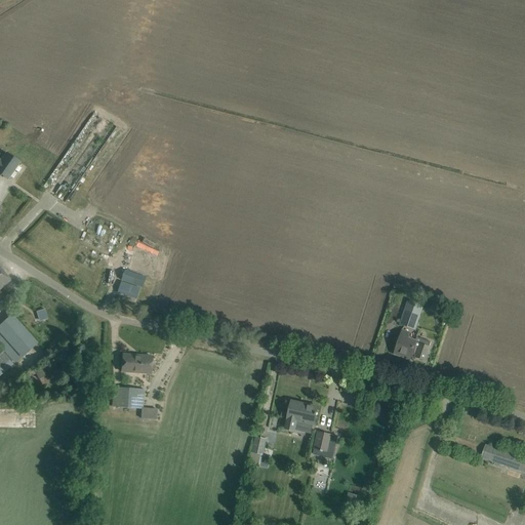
[(94,112),(42,188),(64,203),(117,127),(94,112)]
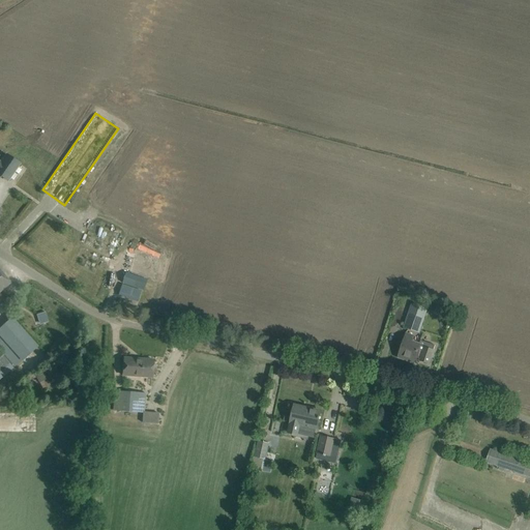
[(0,176),(7,181),(20,165),(5,154),(0,163),(0,176)]
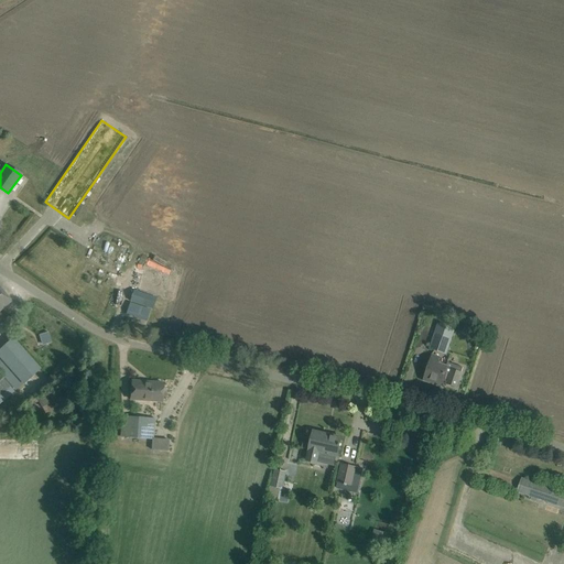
[(138,289),(147,292),(163,297),(171,275),(145,267),(138,289)]
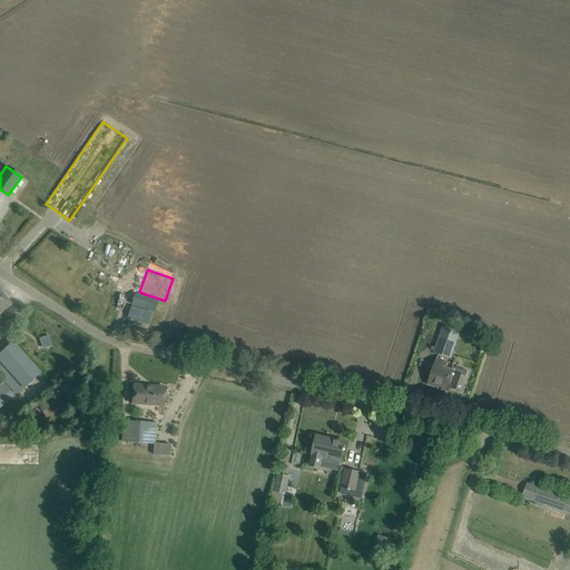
[(0,313),(11,304),(0,292),(0,313)]
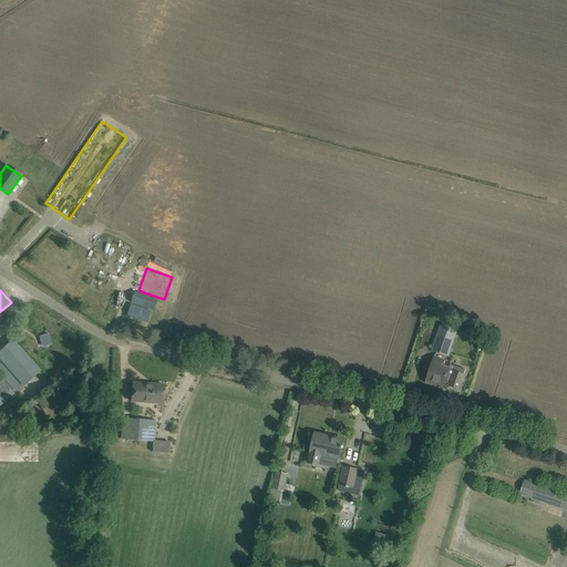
[(146,297),(133,291),(130,302),(142,307),(146,297)]
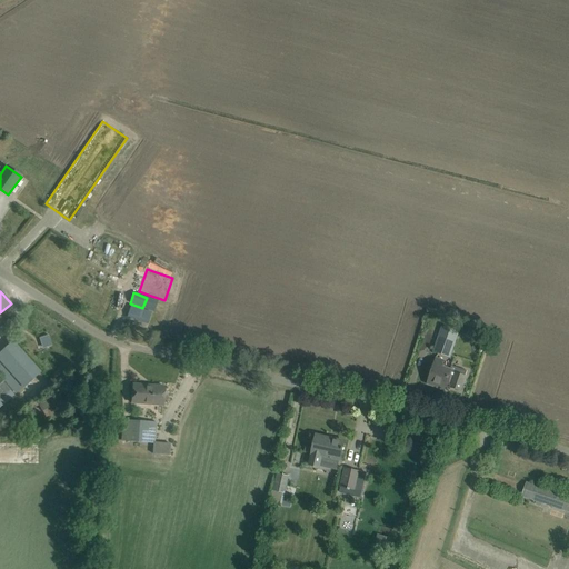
[(151,312),(130,305),(127,317),(148,325),(151,312)]
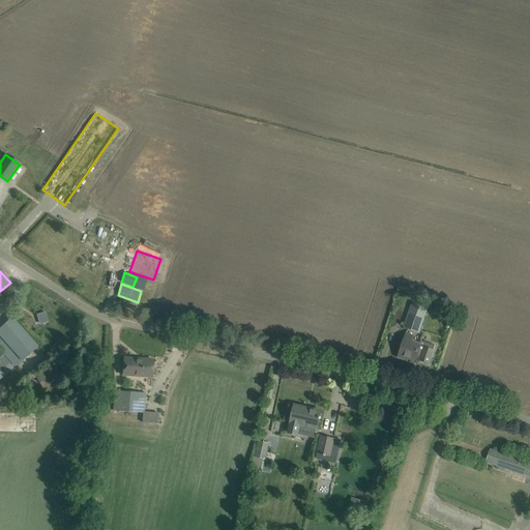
[(404,328),(419,333),(427,310),(411,304),(404,328)]
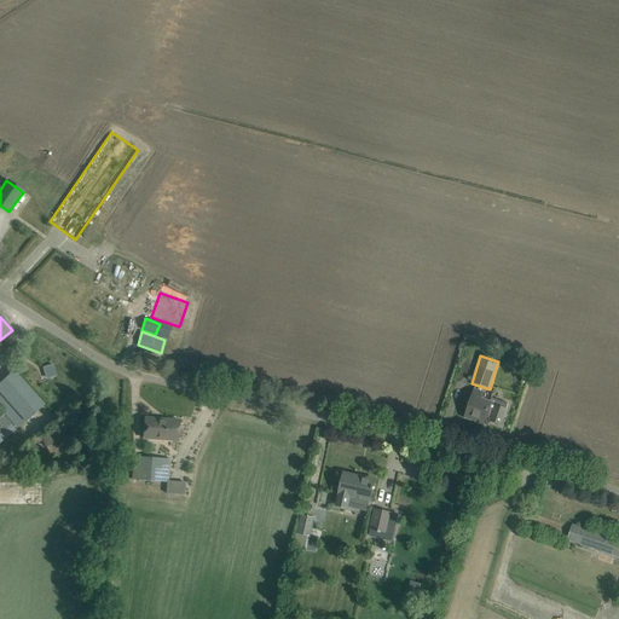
[(0,410),(16,429),(42,405),(13,371),(0,383),(0,410)]
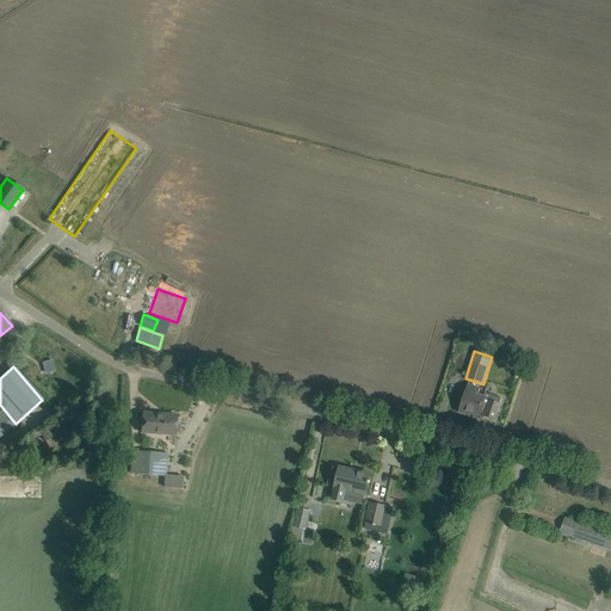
[(476,419),(479,413),(477,413),(483,397),(474,394),(476,388),(468,386),(461,407),(467,409),(464,414),(476,419)]
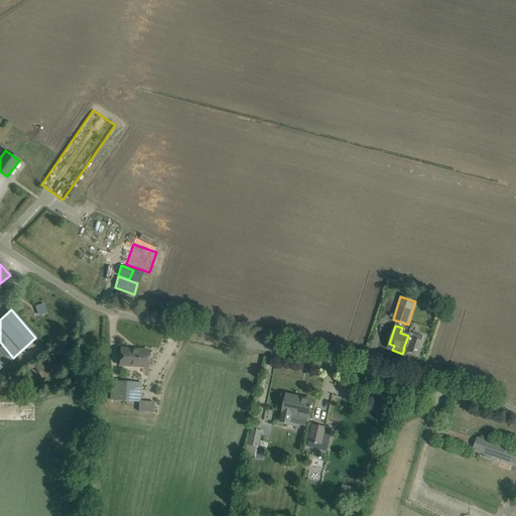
[(403,349),(404,349),(409,351),(408,352),(417,355),(423,337),(409,332),(408,336),(403,349)]
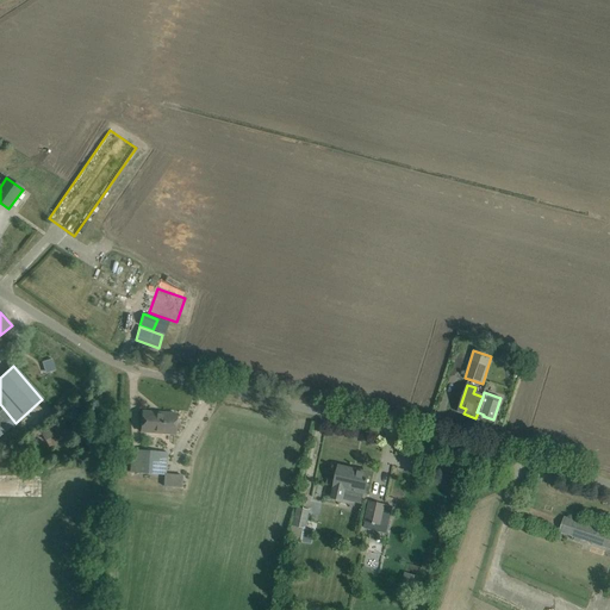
[(0,435),(14,424),(0,406),(0,435)]
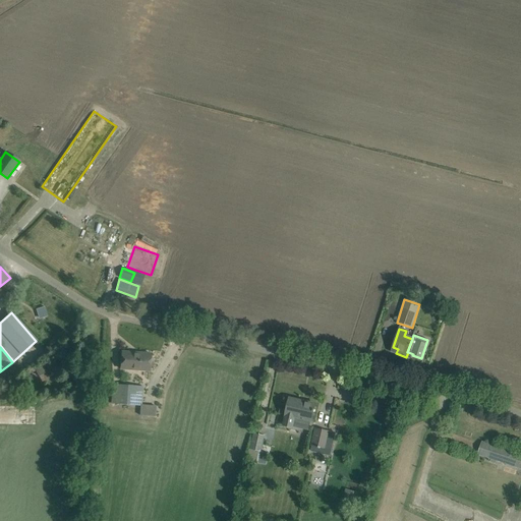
[(120,369),(149,371),(151,354),(121,352),(120,369)]
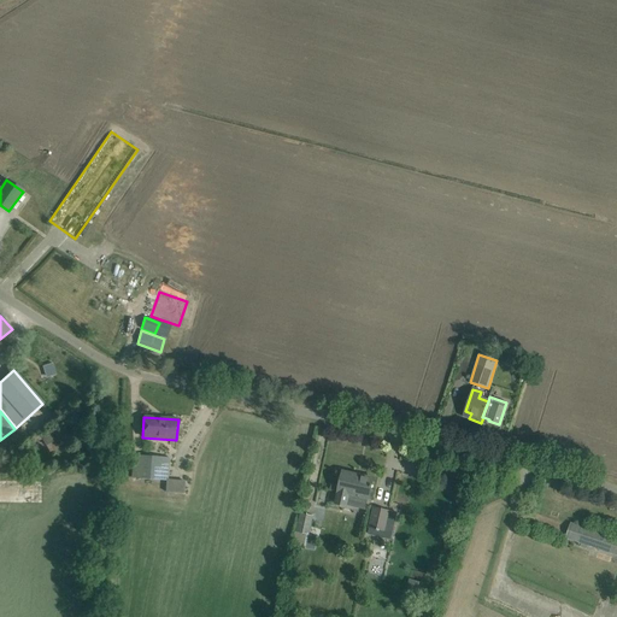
[(134,456),(133,479),(164,481),(165,458),(134,456)]
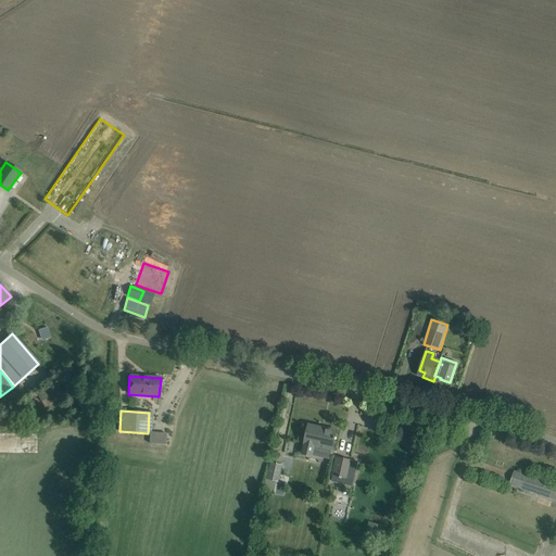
[(318,428),(308,426),(304,444),(305,444),(303,455),(312,456),(314,446),(332,450),(335,438),(336,434),(318,430),(318,428)]
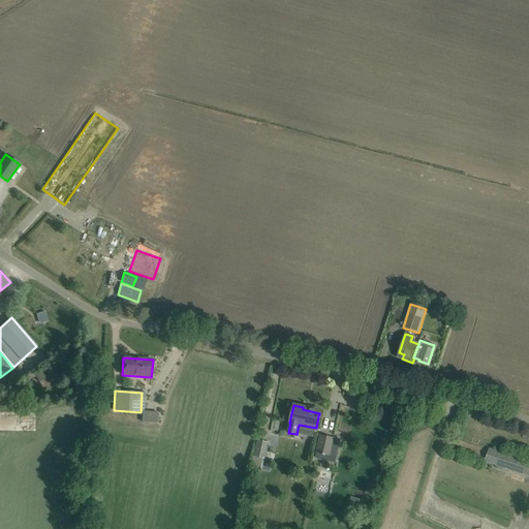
[(340,440),(320,436),(316,453),(336,458),(340,440)]
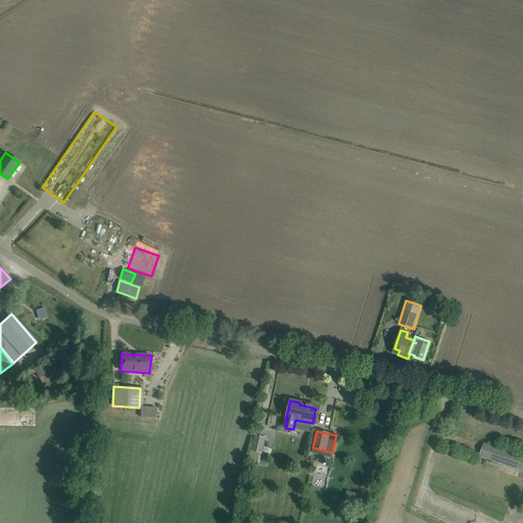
[(262,454),(265,438),(255,436),(252,452),(262,454)]
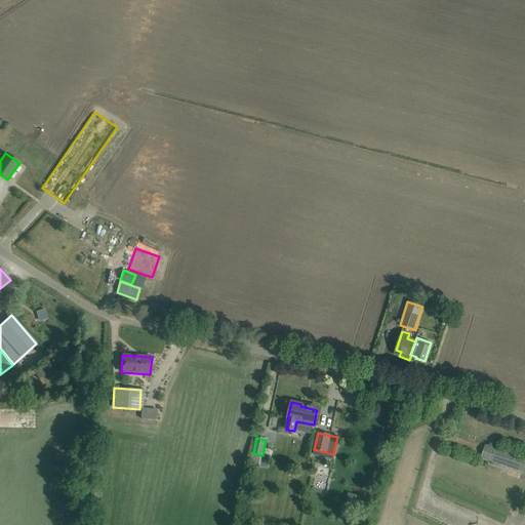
[(482,460),(524,470),(524,454),(486,446),(482,460)]
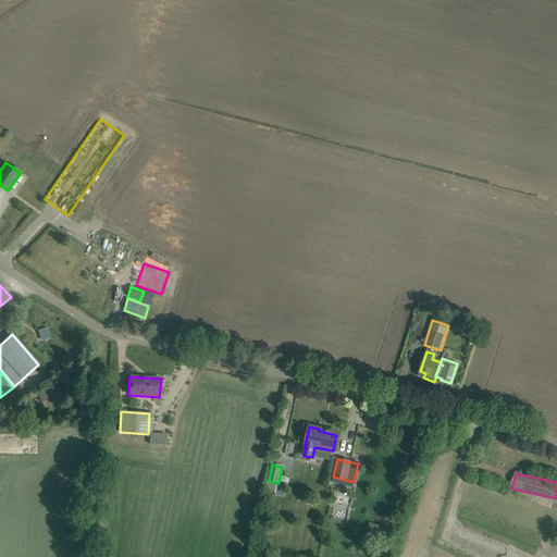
All buildings are outlined.
